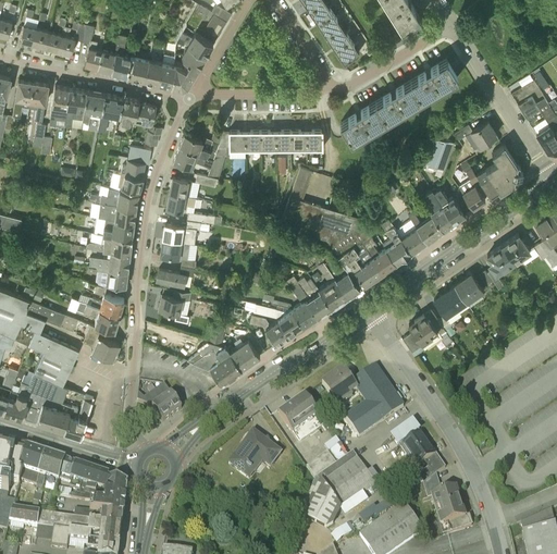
[(214,0),(218,4),(221,1),(226,9),(239,0),(214,0)]
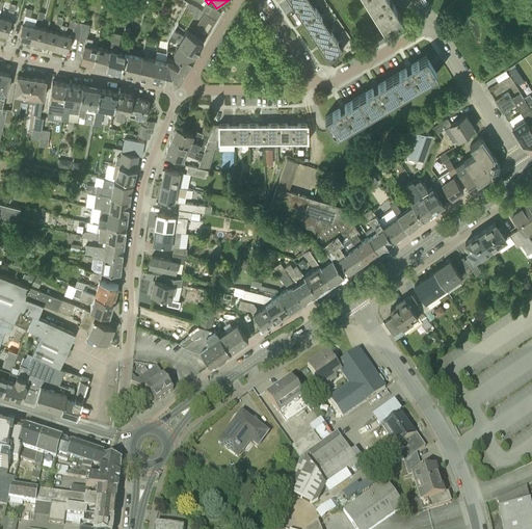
[(295,12),(310,3),(308,0),(287,0),(295,12)]
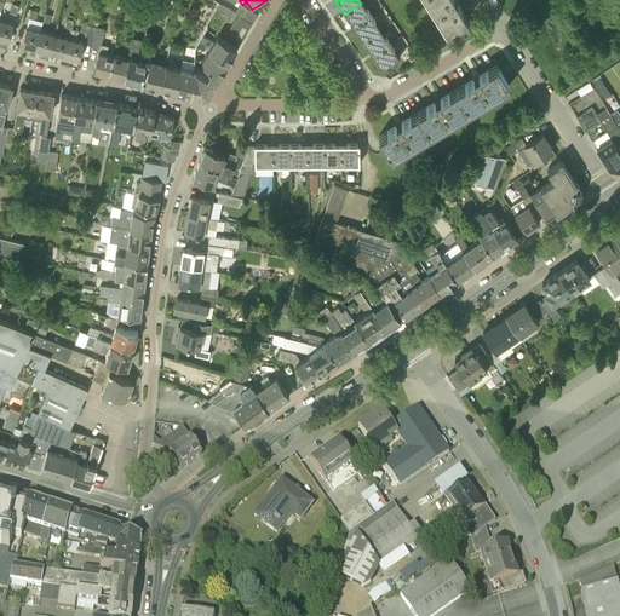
[(453,0),(424,0),(447,35),(465,24),(468,23),(453,0)]
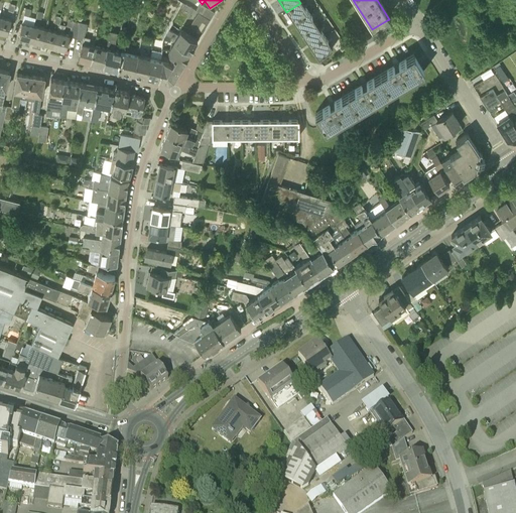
[(286,12),(294,24),(308,15),(300,3),(286,12)]
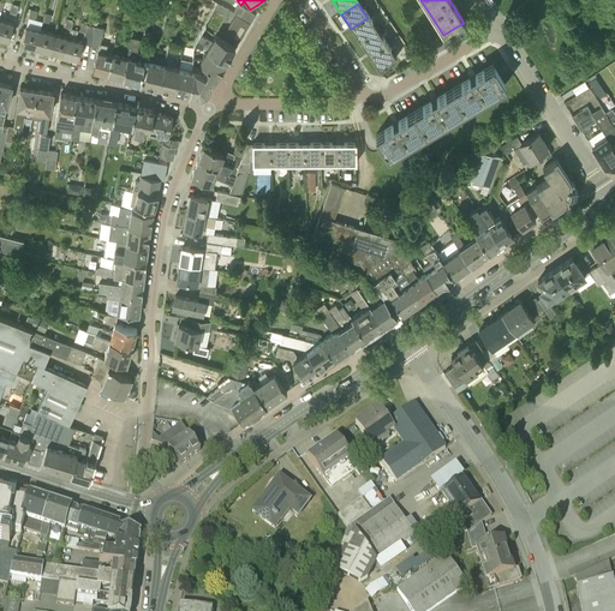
[(238,7),(233,16),(250,27),(256,17),(238,7)]
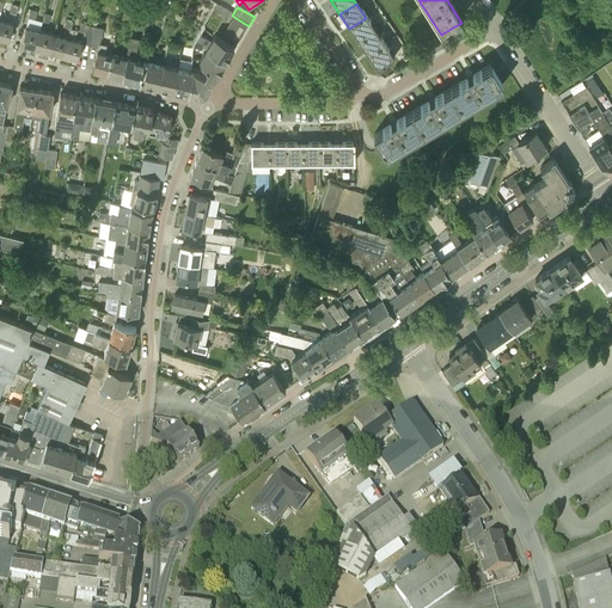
[(349,29),(359,43),(375,32),(366,18),(349,29)]
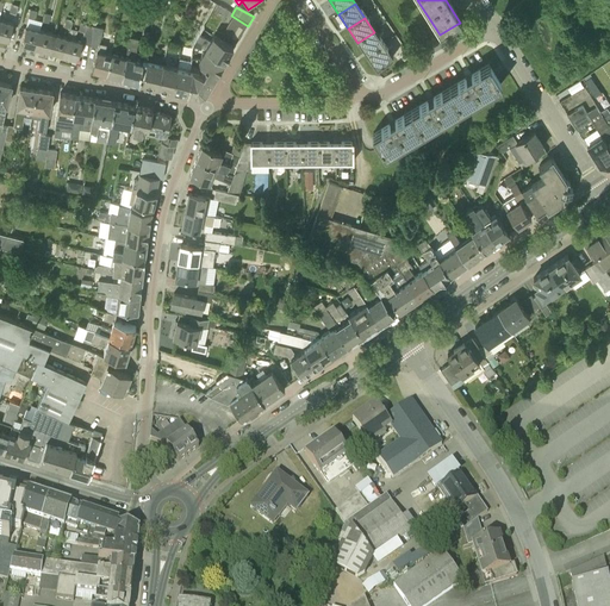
[(0,22),(0,41),(8,43),(13,25),(0,22)]
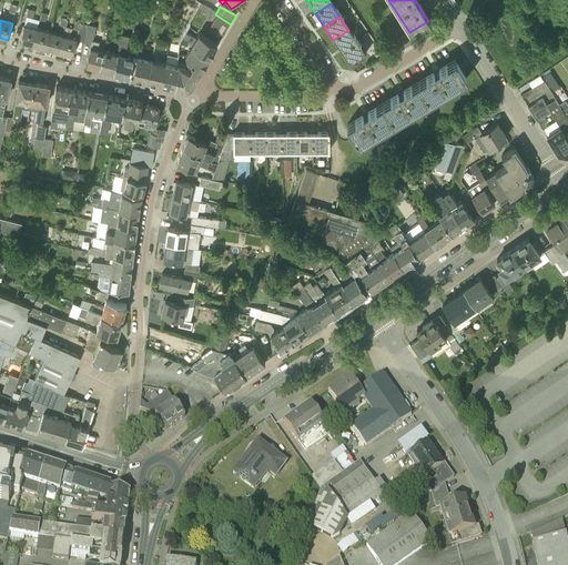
[(63,37),(59,54),(72,58),(77,42),(84,46),(85,38),(87,27),(75,23),(73,31),(79,32),(77,40),(63,37)]
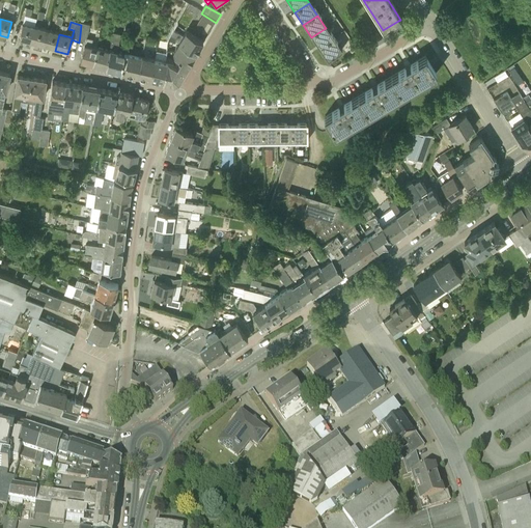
[(19,40),(31,44),(35,28),(23,25),(19,40)]
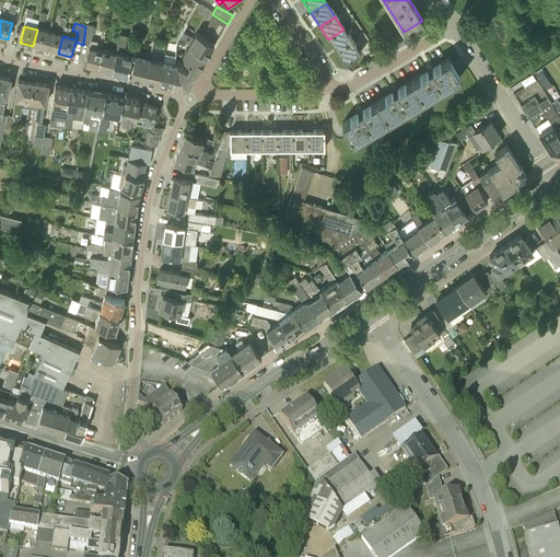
[(84,67),(97,70),(102,51),(96,50),(97,44),(91,42),(95,28),(85,26),(84,37),(83,45),(90,46),(84,67)]
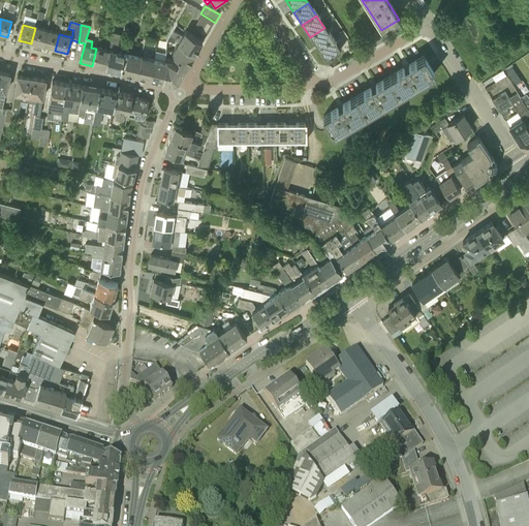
[(177,47),(194,57),(203,43),(184,33),(182,37),(179,35),(183,28),(177,25),(169,38),(176,41),(175,43),(178,45),(177,47)]
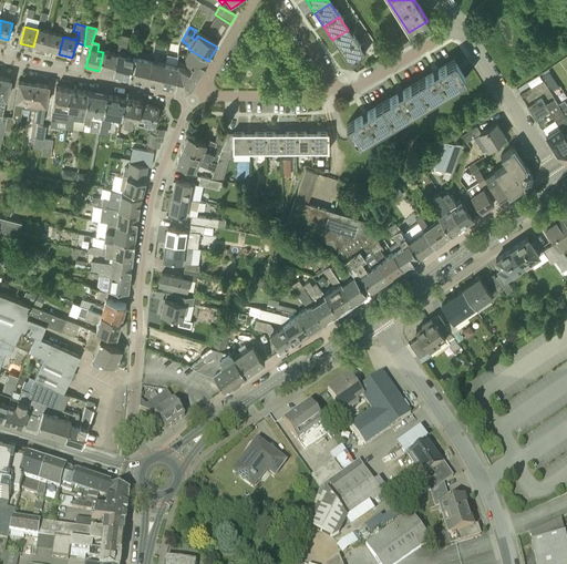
[(33,47),(47,51),(51,33),(38,30),(33,47)]
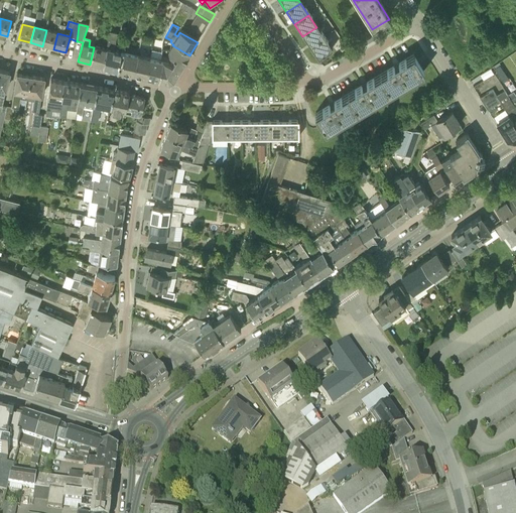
[(302,36),(310,48),(325,38),(316,27),(302,36)]
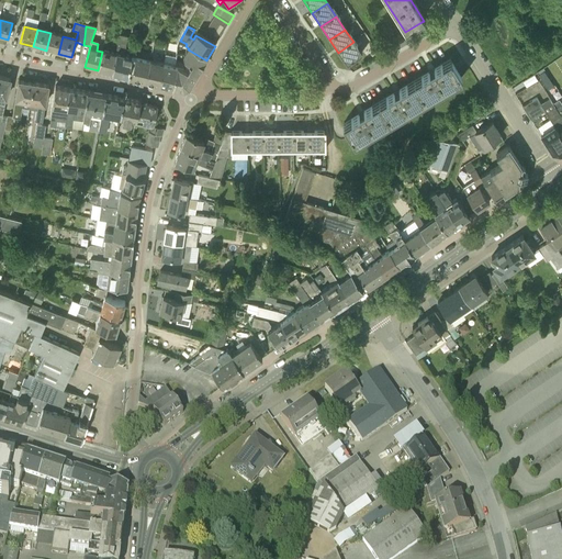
[(46,51),(58,54),(63,36),(51,33),(46,51)]
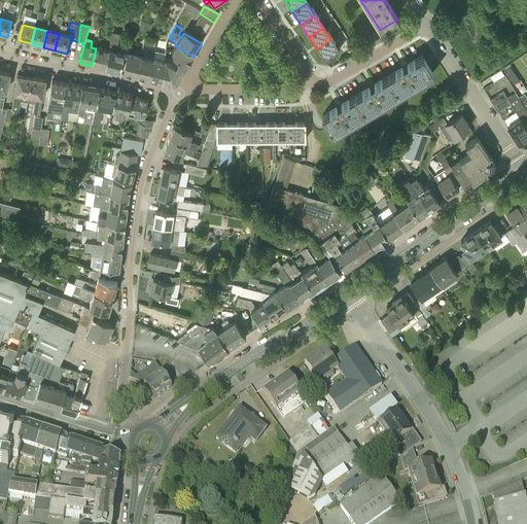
[(109,53),(105,70),(119,74),(124,55),(124,54),(117,53),(119,36),(112,34),(109,53)]
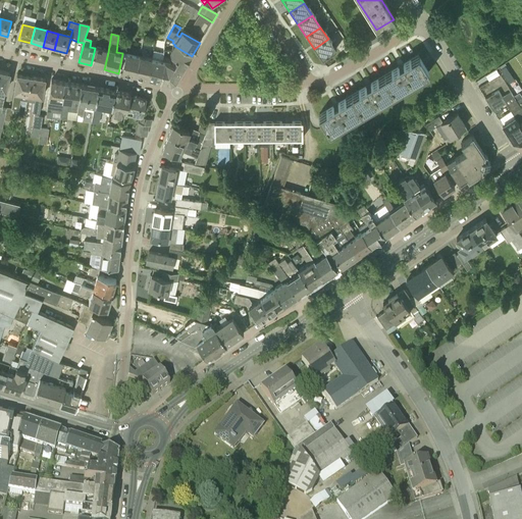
[(135,76),(139,57),(141,52),(141,51),(127,47),(129,38),(126,37),(123,54),(122,54),(118,73),(121,73),(135,76)]
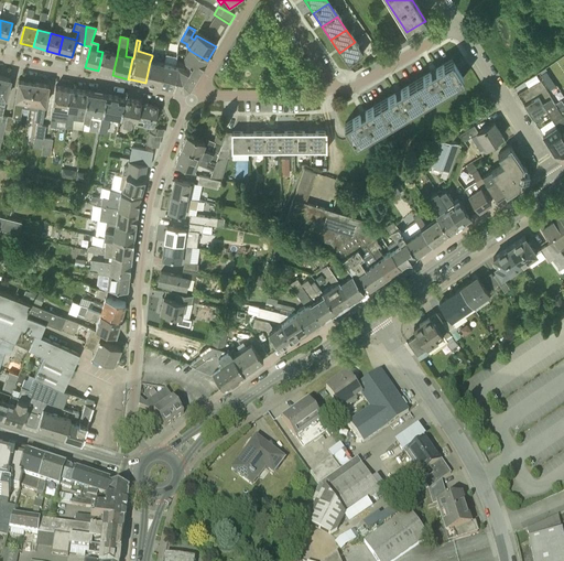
[(188,49),(188,50),(190,49),(186,46),(187,44),(181,41),(179,44),(187,50),(188,49)]
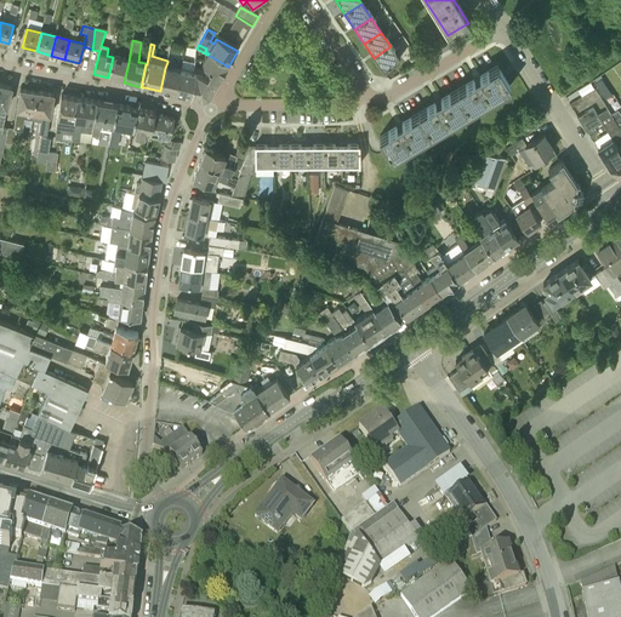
[(391,46),(374,58),(383,73),(398,62),(392,53),(394,52),(391,46)]
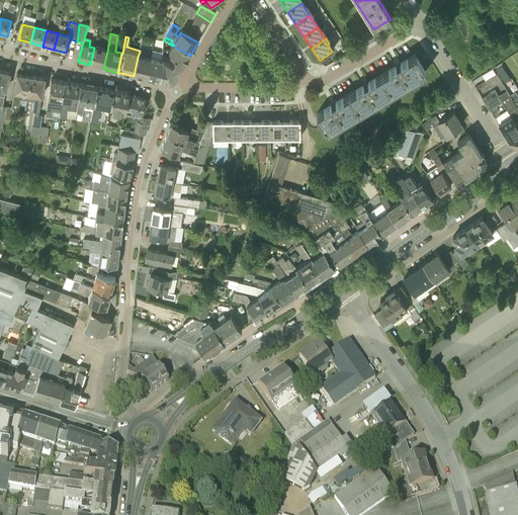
[(172,66),(182,69),(190,56),(173,46),(173,45),(172,46),(169,52),(169,53),(170,57),(176,60),(173,65),(172,66)]
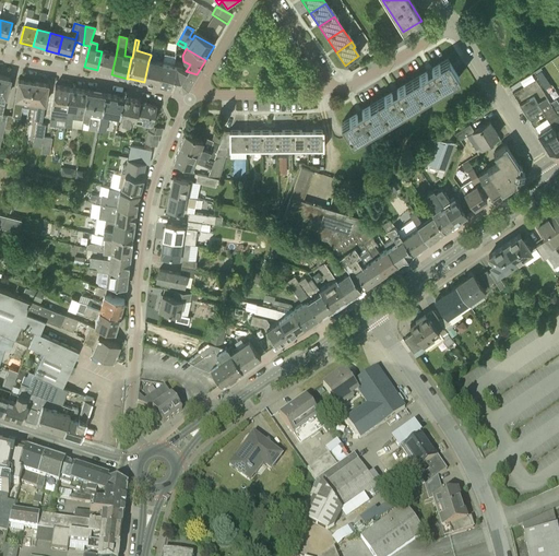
[(102,51),(97,70),(111,74),(116,56),(102,51)]
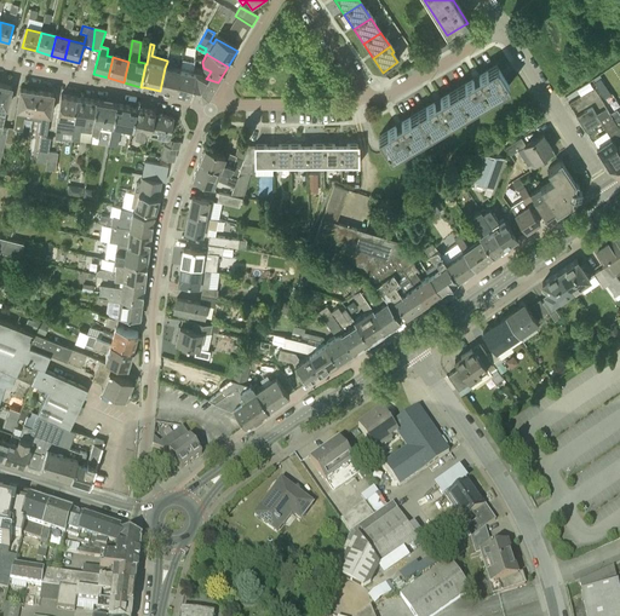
[(176,95),(190,98),(195,76),(193,75),(193,65),(183,63),(181,70),(176,95)]
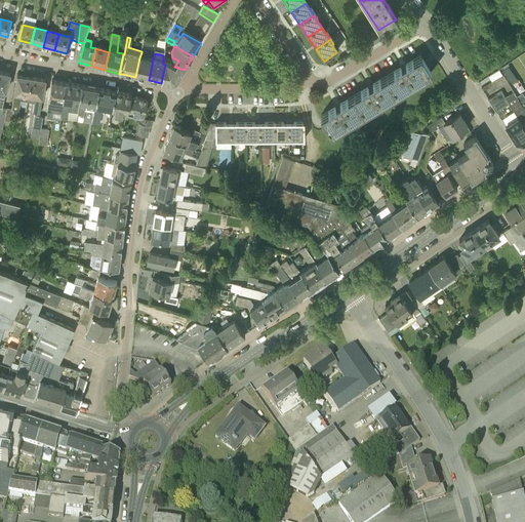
[(135,77),(149,80),(153,59),(139,57),(135,77)]
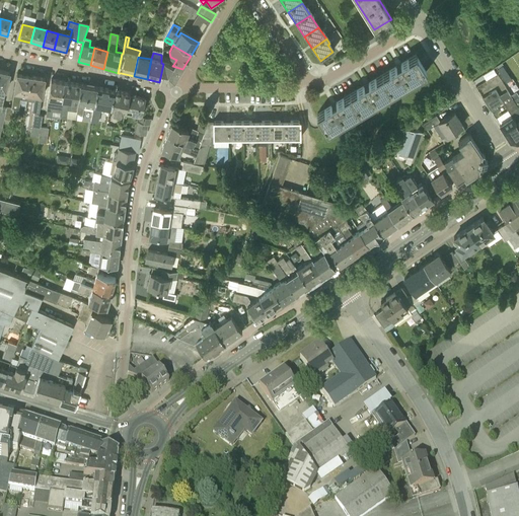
[(382,77),(393,94),(426,75),(417,59),(417,60),(416,58),(382,77)]
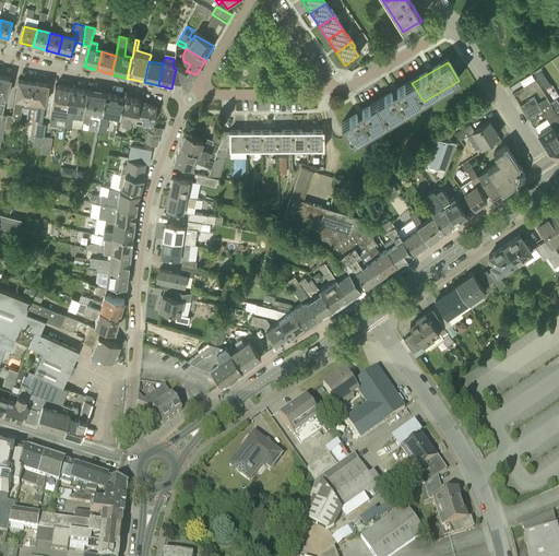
[(176,68),(176,69),(171,89),(183,92),(188,90),(197,74),(186,71),(187,70),(176,68)]
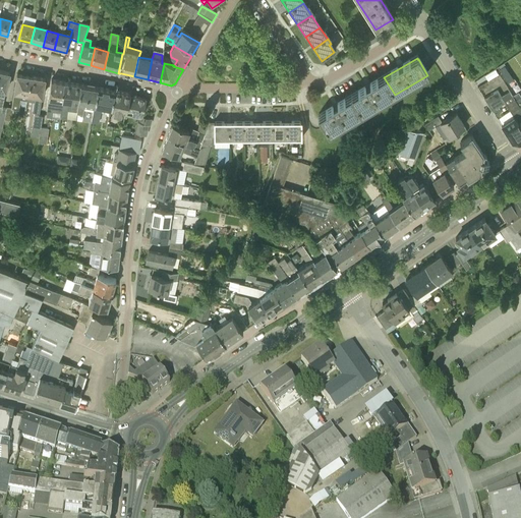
[(505,68),(499,71),(508,85),(514,81),(505,68)]
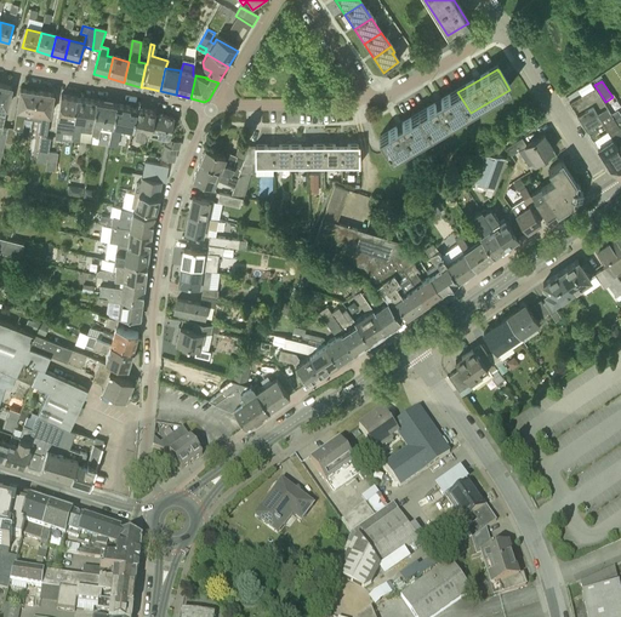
[(3,129),(9,101),(12,90),(0,86),(0,129),(3,130),(3,129)]
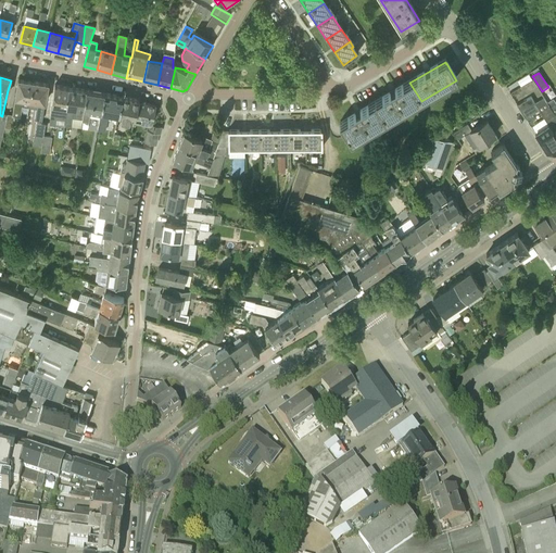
[(22,113),(28,114),(33,84),(19,82),(16,92),(12,117),(8,116),(2,140),(8,141),(10,130),(12,132),(14,118),(21,120),(22,113)]
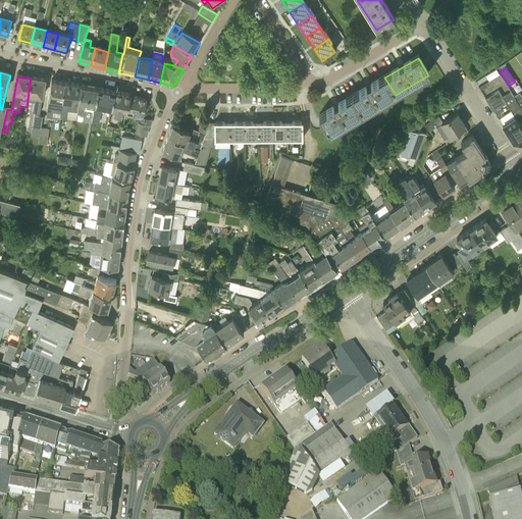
[(362,115),(396,95),(384,78),(352,98),(362,115)]
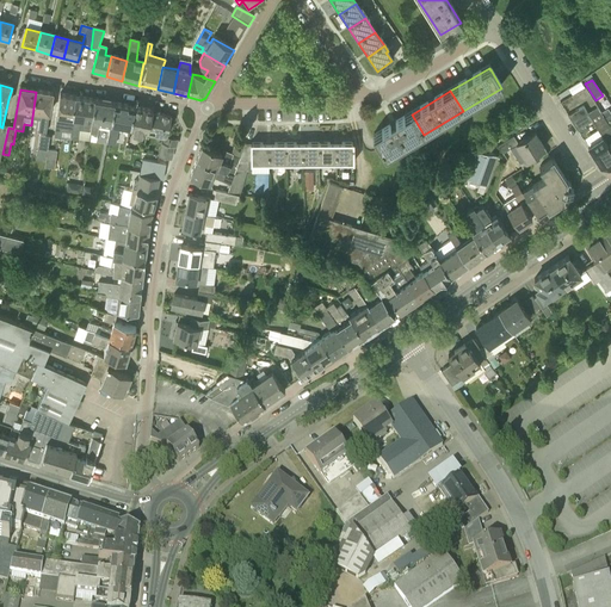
[(47,135),(50,116),(49,116),(53,94),(36,92),(32,121),(39,122),(37,134),(47,135)]
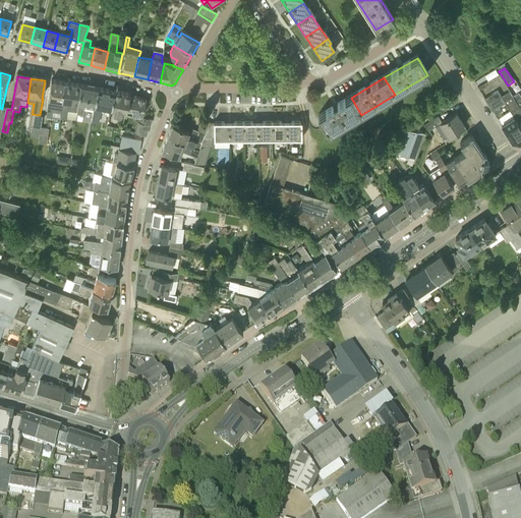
[(49,100),(48,100),(47,118),(52,119),(53,114),(61,115),(62,101),(64,84),(51,81),(49,100)]
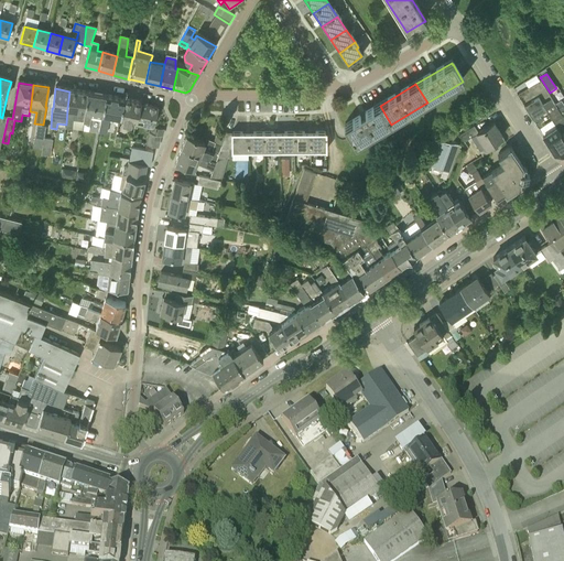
[(65,129),(73,130),(74,122),(84,123),(85,115),(88,94),(69,92),(67,109),(66,125),(65,129)]
